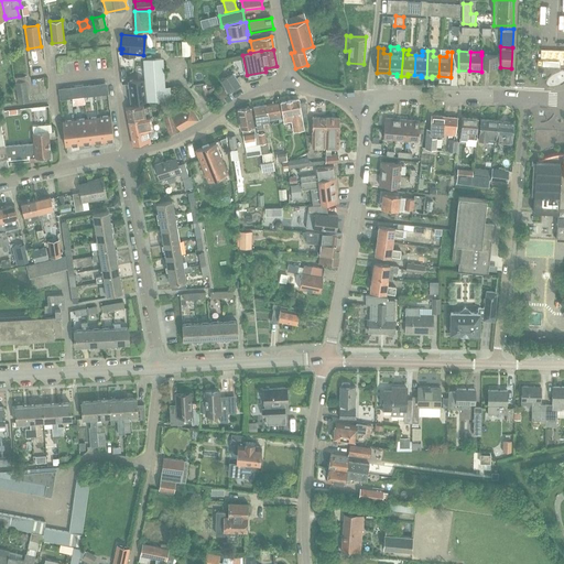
[(500,67),(500,55),(481,55),(481,67),(500,67)]
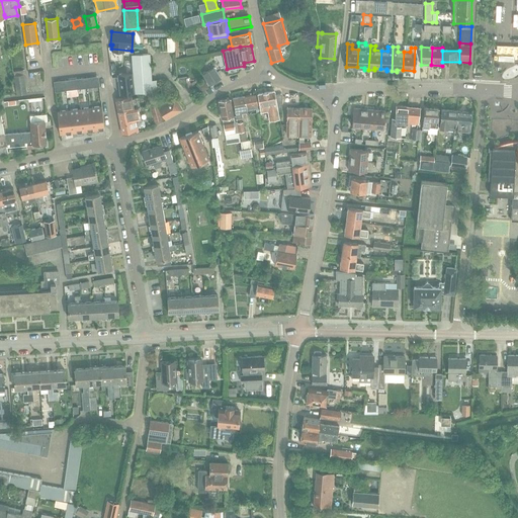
[(136,92),(151,91),(149,55),(133,56),(136,92)]
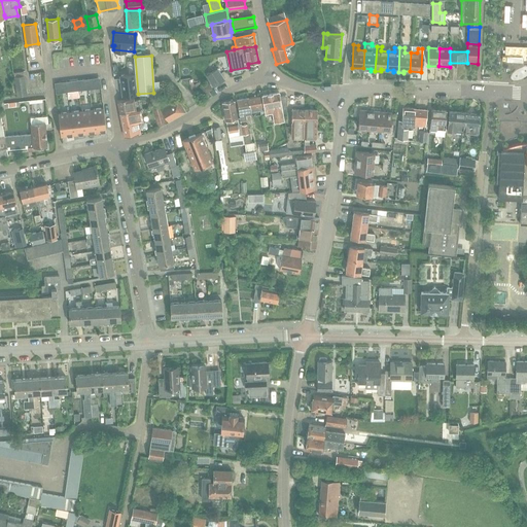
[(217,68),(206,75),(213,86),(224,79),(217,68)]
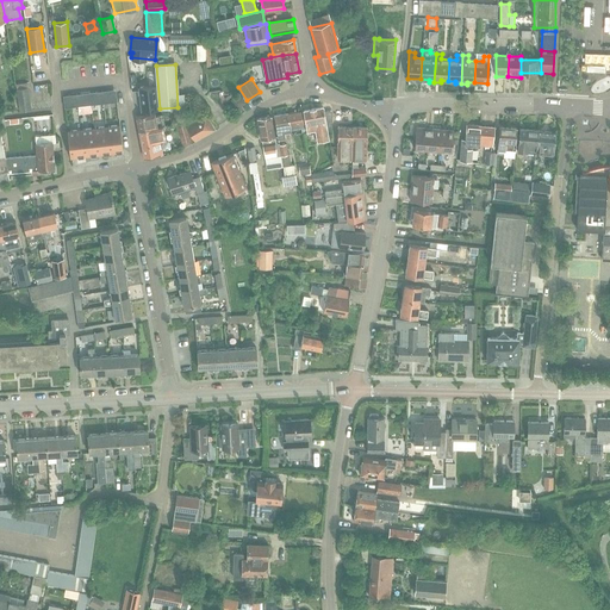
[(16,83),(19,111),(31,110),(27,82),(16,83)]
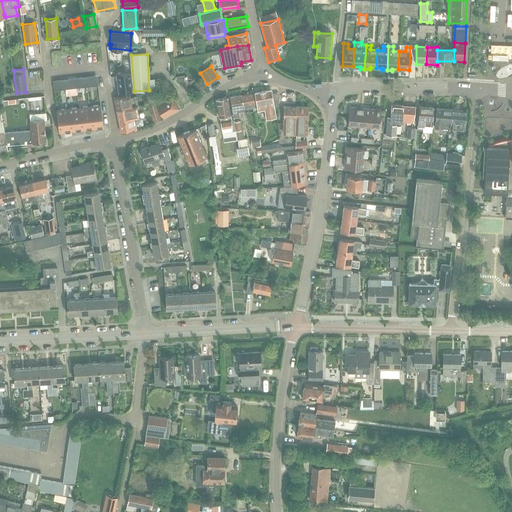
[(119,93),(132,92),(130,73),(116,74),(119,93)]
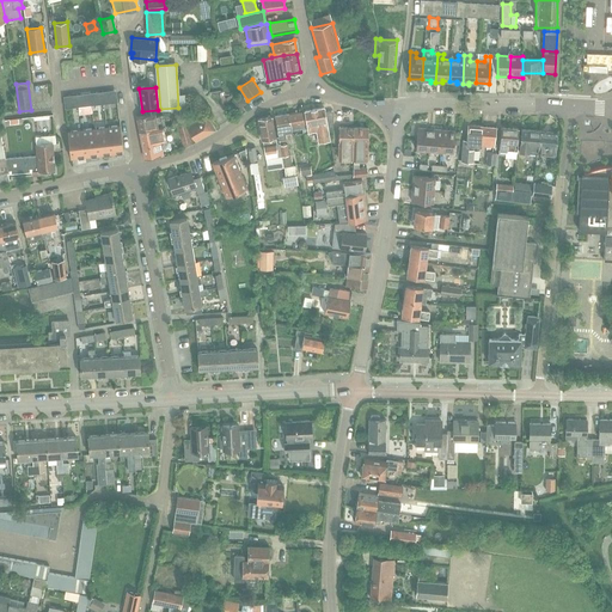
[(98,92),(90,93),(91,105),(101,104),(99,98),(106,97),(106,91),(98,92)]
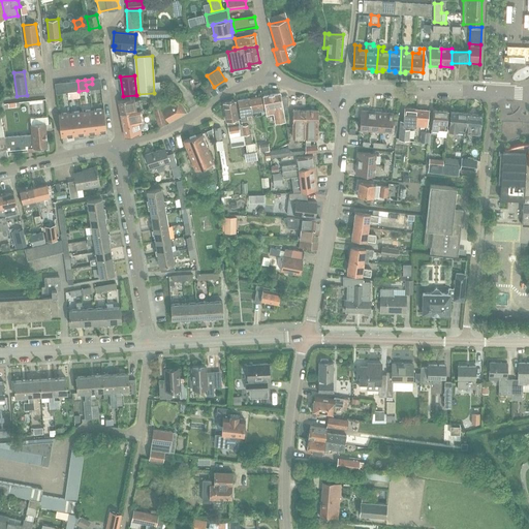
[(69,81),(63,82),(64,87),(70,86),(70,91),(79,91),(78,81),(69,81)]
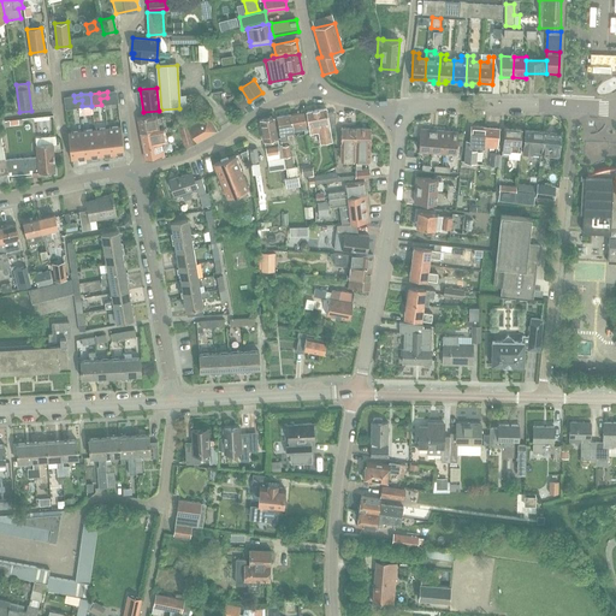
[(238,108),(247,104),(242,95),(234,100),(238,108)]
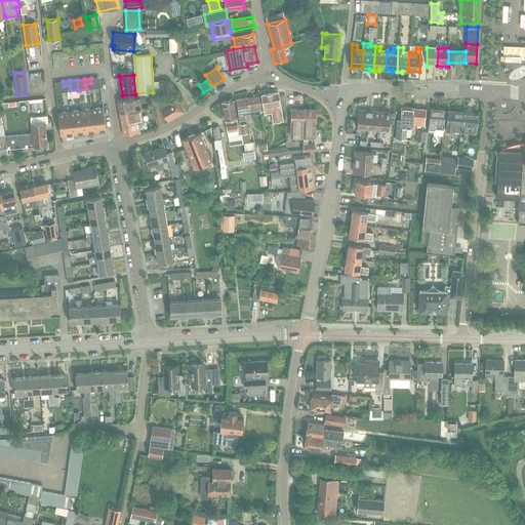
[(285,95),(279,96),(278,92),(261,95),(264,110),(265,113),(272,112),(273,122),(282,121),(280,110),(285,109),(285,95)]
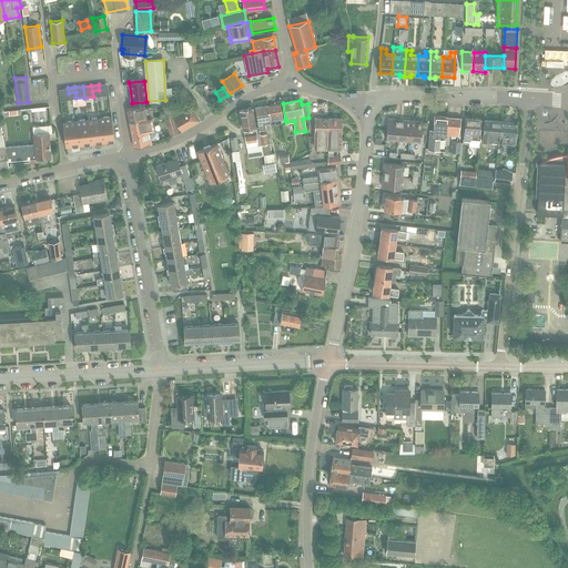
[(267,105),(271,121),(281,120),(281,123),(284,123),(281,103),(267,105)]
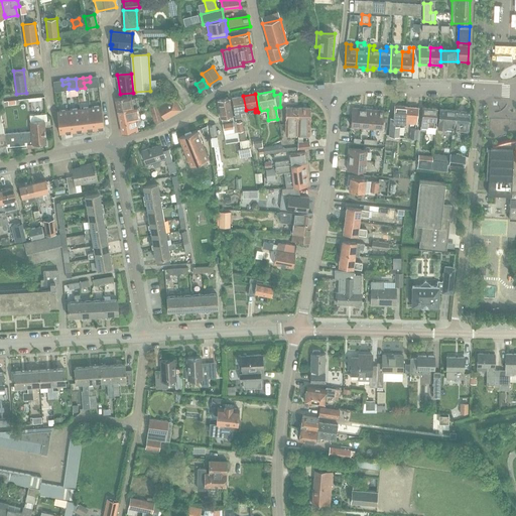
[(117,111),(139,107),(138,100),(132,102),(131,96),(115,99),(117,111)]
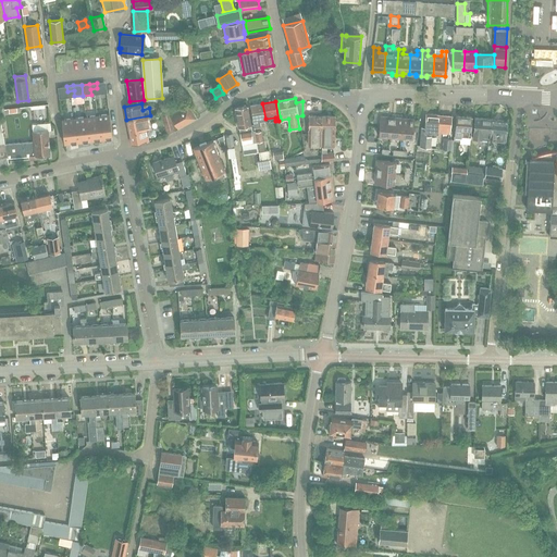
[(161,113),(168,111),(166,103),(159,104),(161,113)]
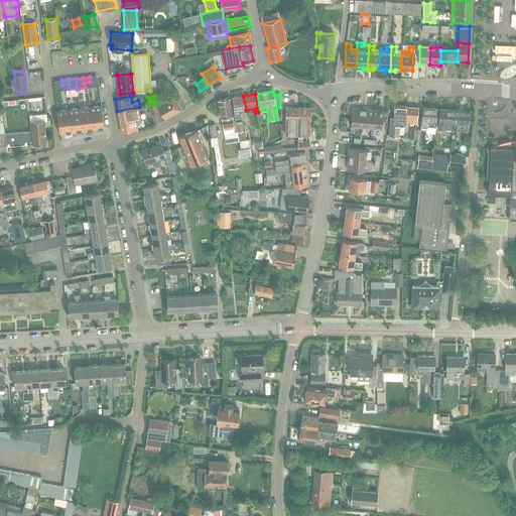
[(246,110),(243,96),(232,98),(235,117),(241,116),(241,118),(247,117),(246,111),(246,110)]
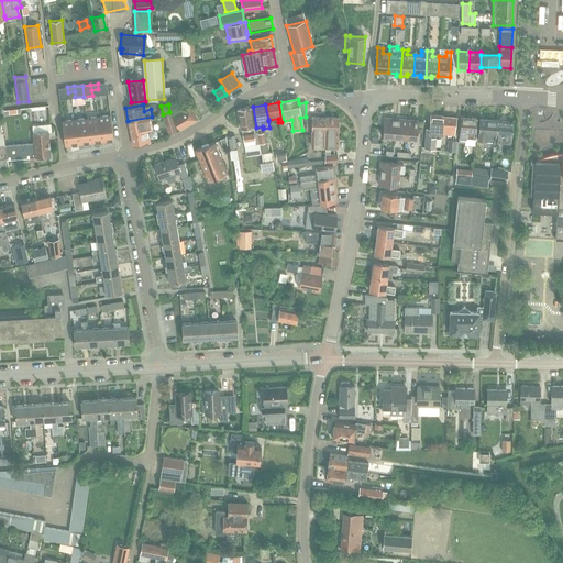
[(179,129),(197,119),(189,107),(172,117),(179,129)]
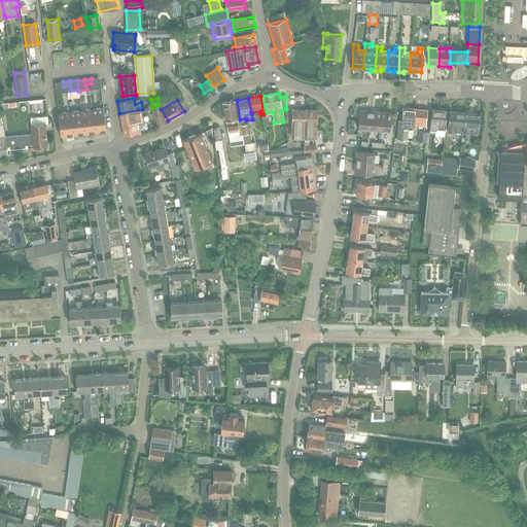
[(239,124),(235,100),(222,102),(225,120),(226,120),(227,126),(226,126),(229,137),(240,135),(238,124),(239,124)]
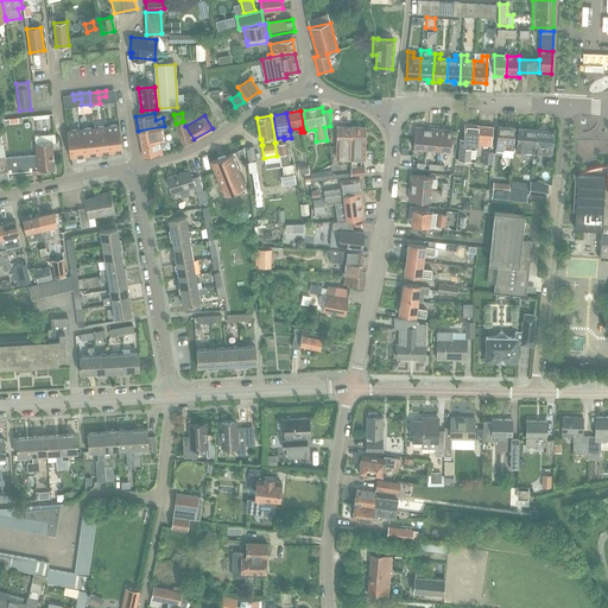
[(178,137),(188,135),(184,121),(183,121),(176,124),(178,137)]
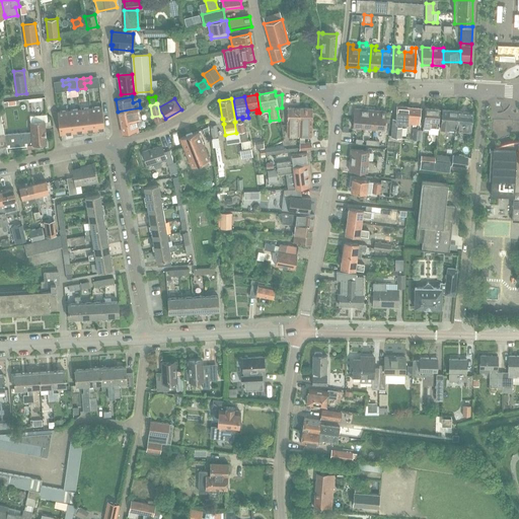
[(101,106),(90,107),(92,130),(104,129),(101,106)]
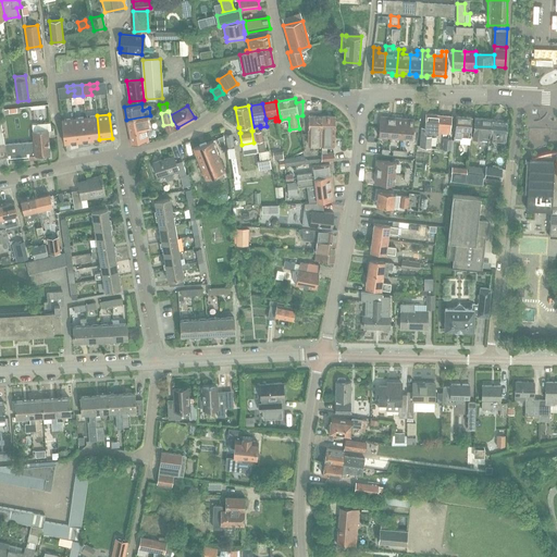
[(149,119),(152,118),(151,114),(150,115),(126,120),(130,132),(145,128),(151,127),(149,119)]
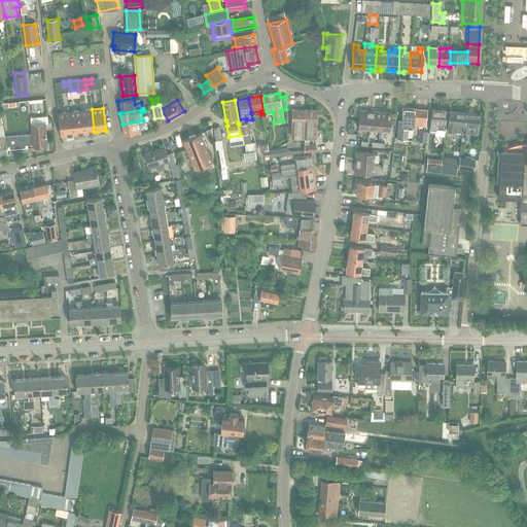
[(414,126),(415,109),(402,108),(401,120),(398,120),(396,139),(407,140),(408,125),(414,126)]
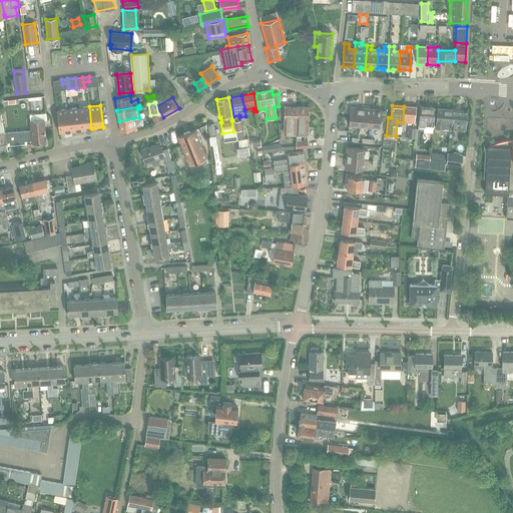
[(89,106),(78,107),(81,129),(91,128),(89,106)]
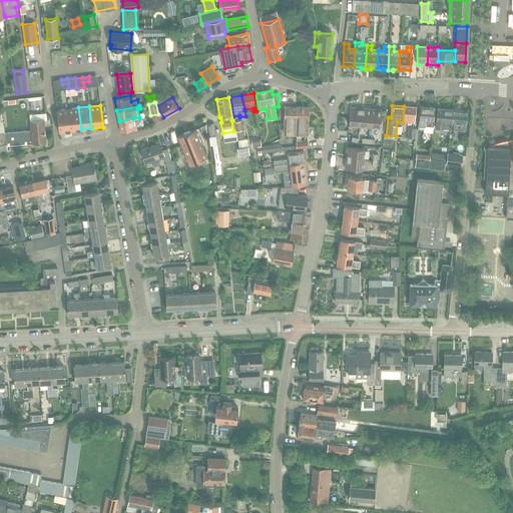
[(297,106),(284,106),(284,123),(284,133),(290,133),(296,133),(297,106)]
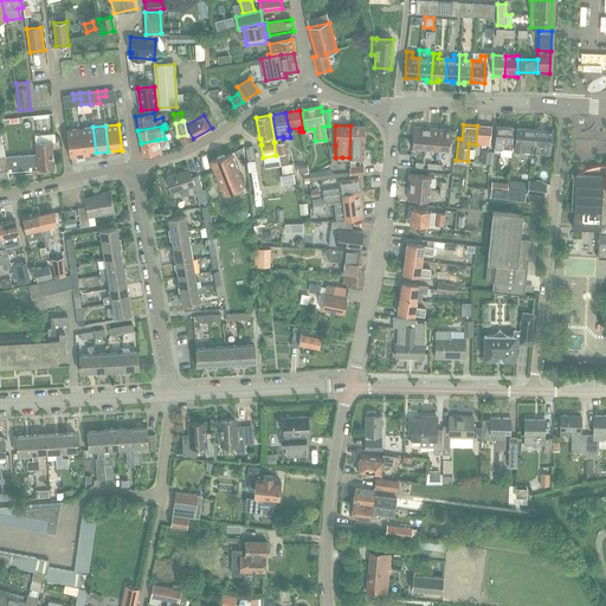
[(365,127),(350,126),(349,158),(363,158),(363,141),(365,141),(365,127)]
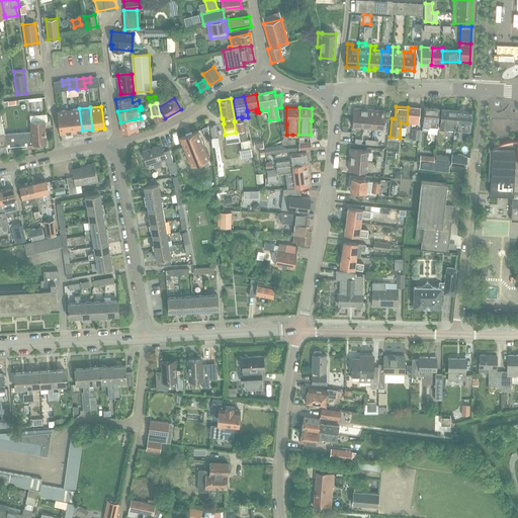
[(418,124),(420,108),(408,107),(407,123),(418,124)]
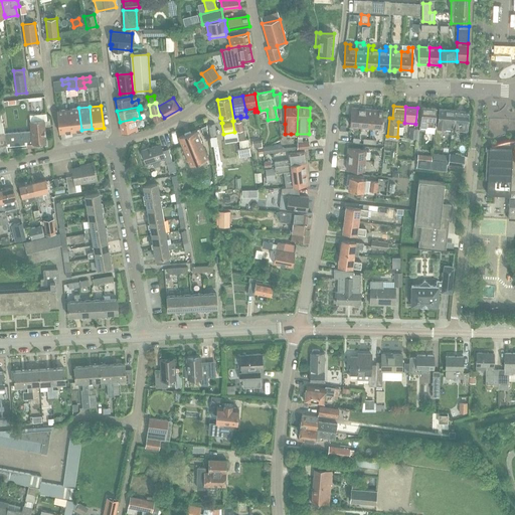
[(70,131),(72,131),(81,130),(78,108),(67,110),(70,131)]
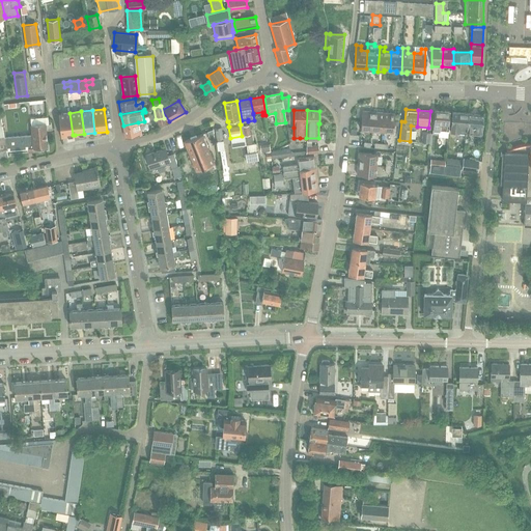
[(371,131),(373,112),(362,111),(361,130),(371,131)]
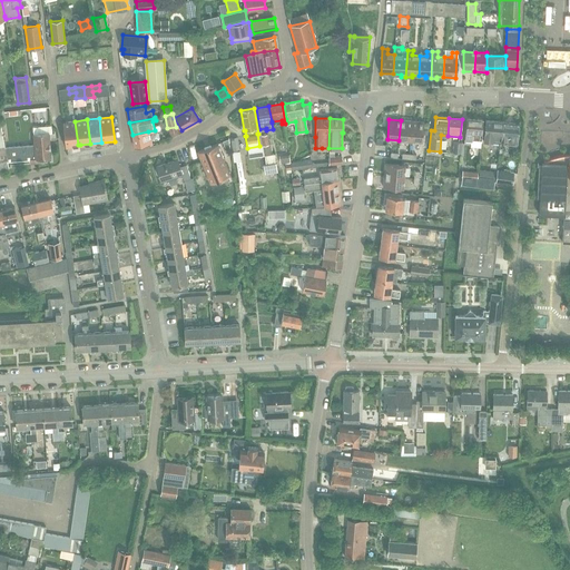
[(481,140),(483,120),(467,119),(464,139),(465,139),(465,143),(471,144),(470,147),(481,147),(481,140)]
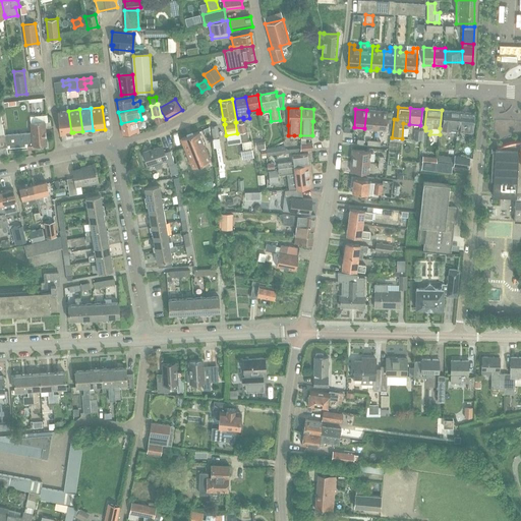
[(374,129),(377,111),(366,110),(364,128),(374,129)]
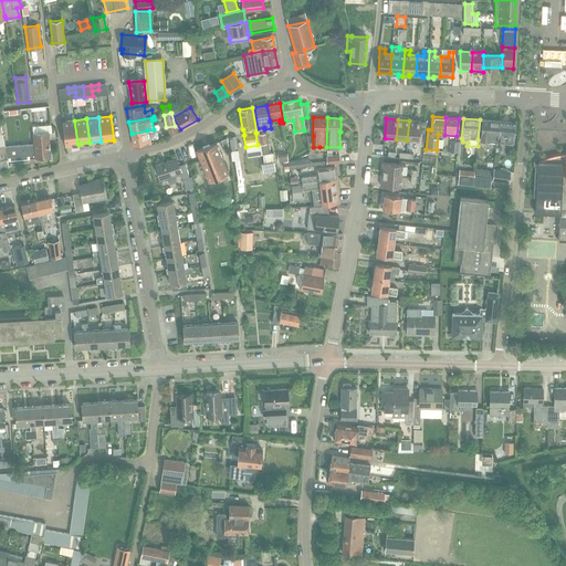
[(482,119),(481,133),(480,140),(486,140),(488,139),(490,140),(496,140),(499,122),(482,119)]
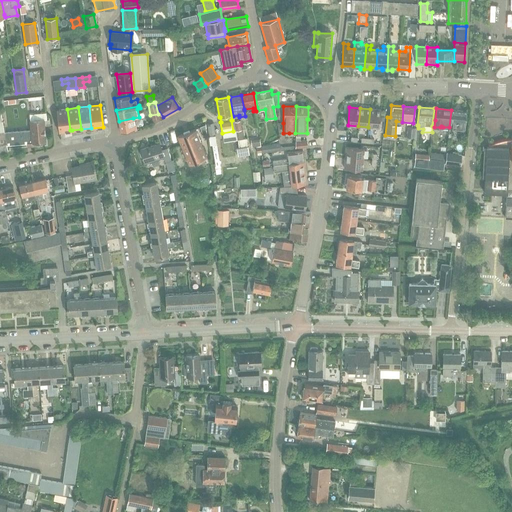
[(56,110),(59,132),(70,130),(67,109),(56,110)]
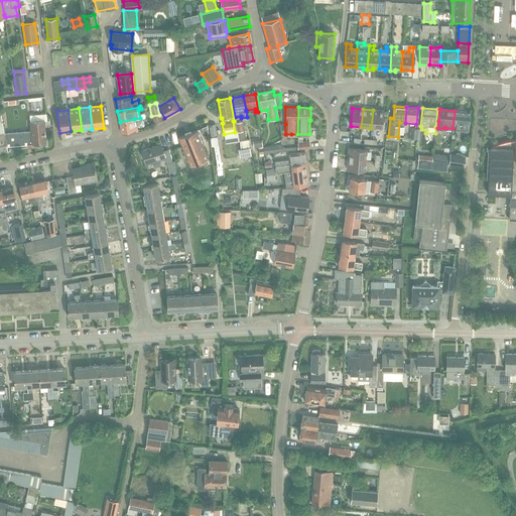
[(373,110),(371,128),(382,128),(383,122),(383,117),(383,110),(373,110)]
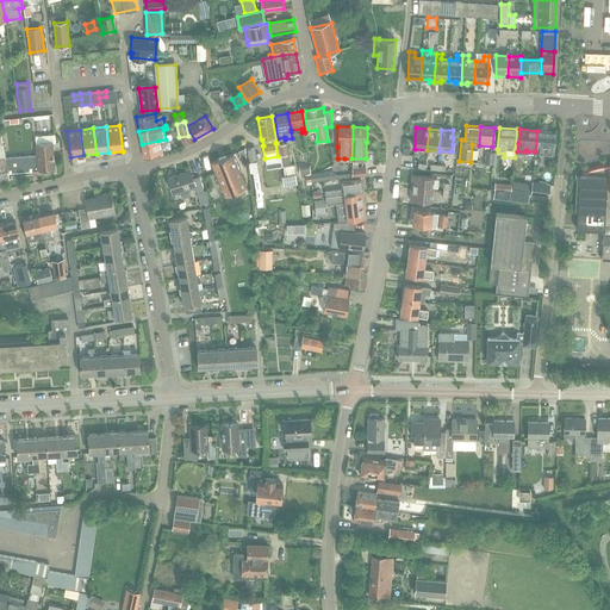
[(537,131),(535,151),(554,154),(555,132),(537,131)]
